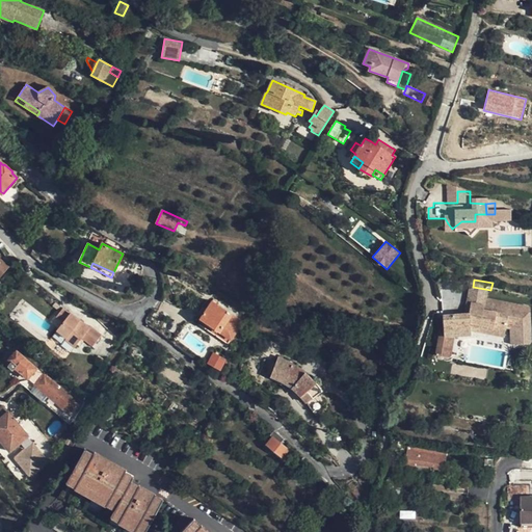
[(489,297),(490,290),(473,287),(468,312),(472,312),(474,303),(486,304),(489,297)]
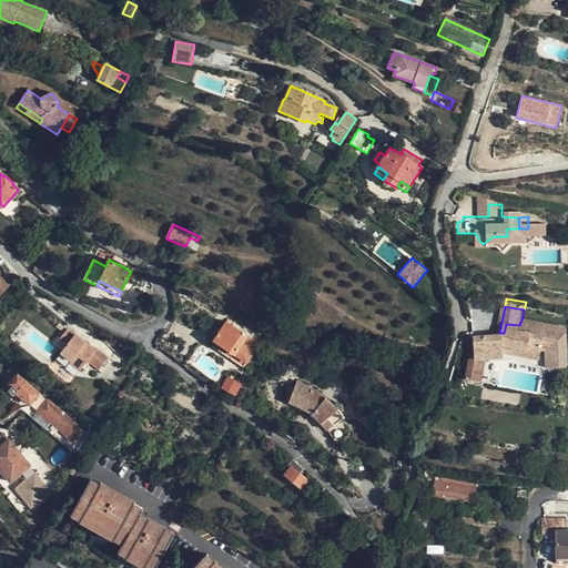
[(549,362),(567,362),(567,351),(566,327),(559,324),(523,317),(519,325),(506,324),(504,333),(499,333),(476,335),(477,346),(478,355),(487,355),(505,354),(505,350),(515,346),(541,352),(543,346),(547,347),(549,362)]
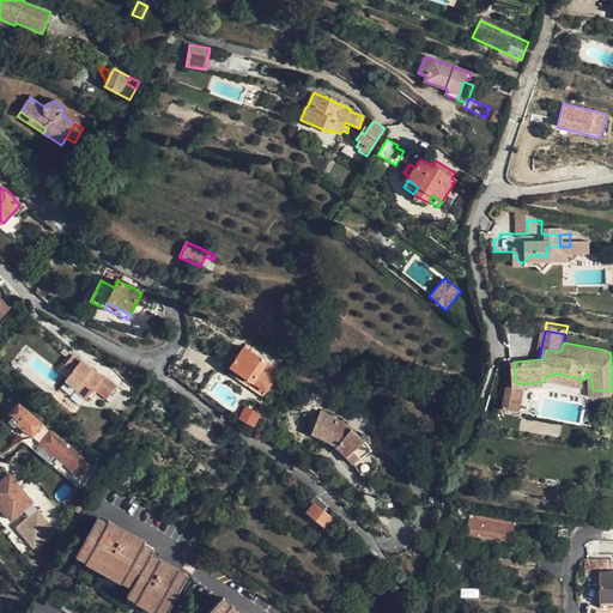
[(252,382),(248,387),(263,396),(274,380),(267,375),(273,366),(244,349),(231,368),(252,382)]
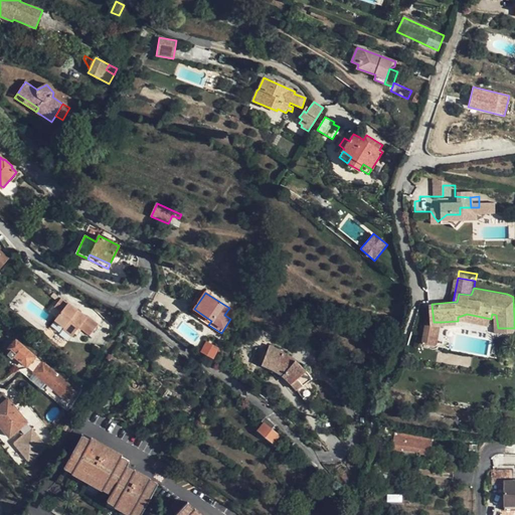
[(64,327),(63,329),(73,336),(79,327),(91,336),(99,325),(88,317),(87,318),(68,303),(68,304),(61,299),(55,307),(61,312),(55,320),(64,327)]
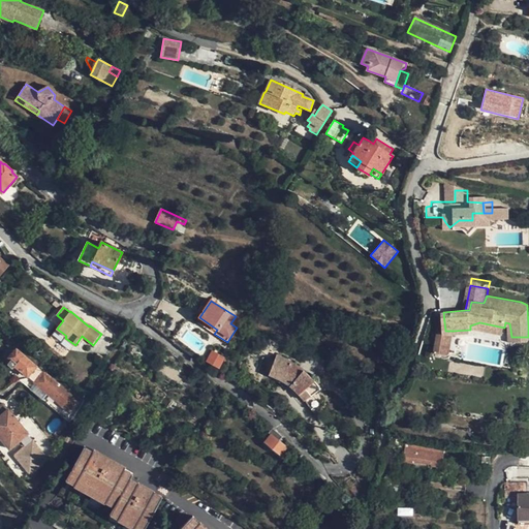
[(196,322),(214,334),(217,330),(199,317),(196,322)]
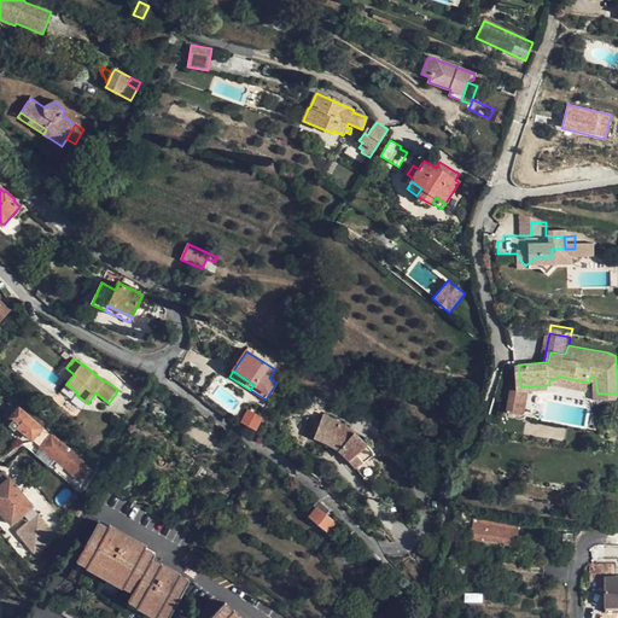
[(513,389),(529,390),(530,386),(520,386),(519,377),(514,379),(513,389)]
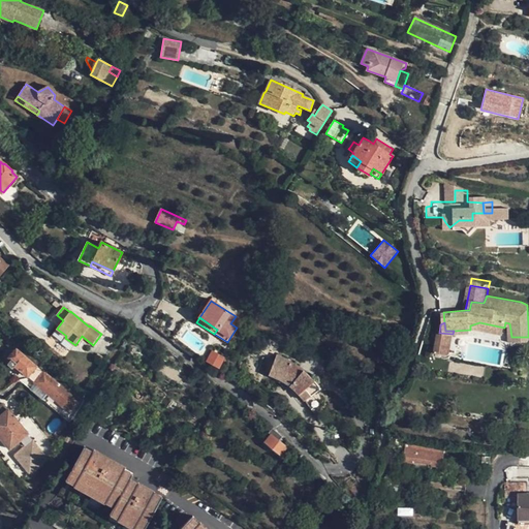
[(503,332),(504,328),(479,322),(470,325),(503,332)]
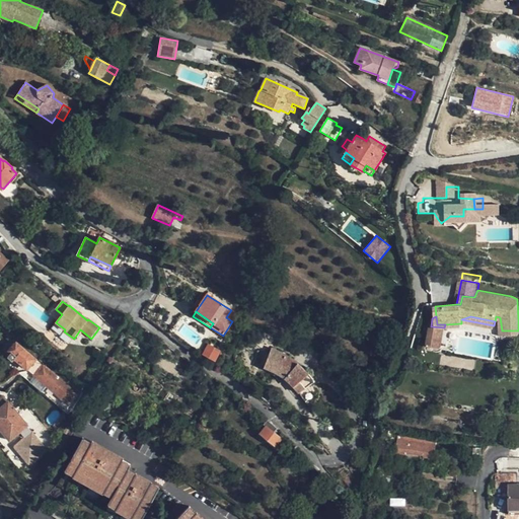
[(61,336),(64,331),(65,329),(56,322),(51,328),(61,336)]
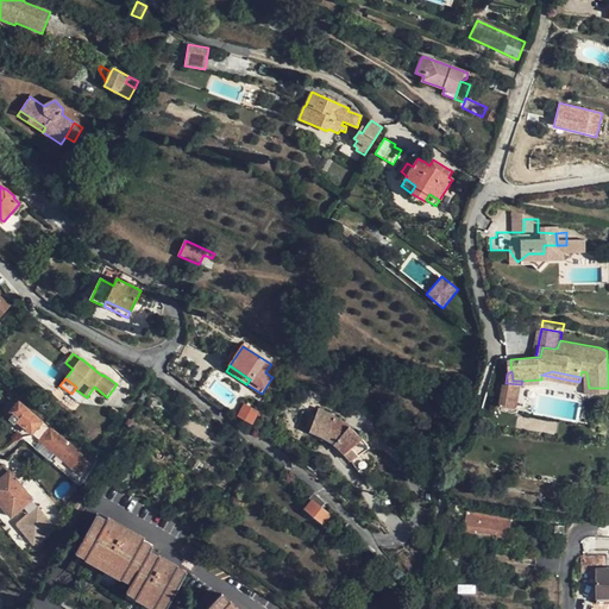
[(521,384),(506,383),(502,403),(516,407),(521,384)]
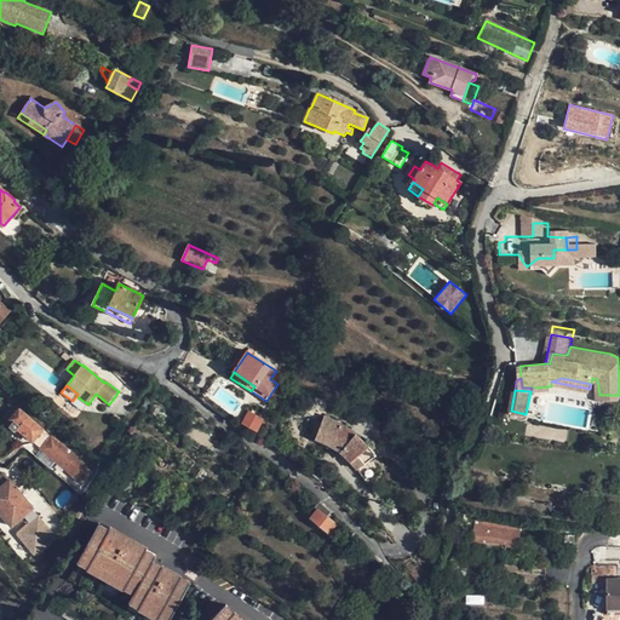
[(19,409),(11,420),(13,423),(10,428),(16,432),(17,429),(33,442),(42,429),(19,409)]
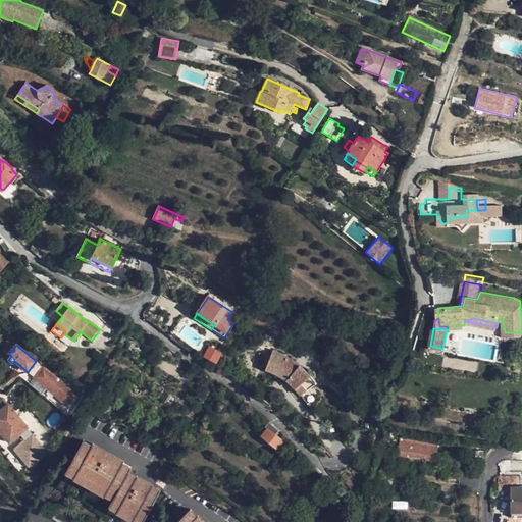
[(216,364),(222,353),(209,346),(203,357),(216,364)]
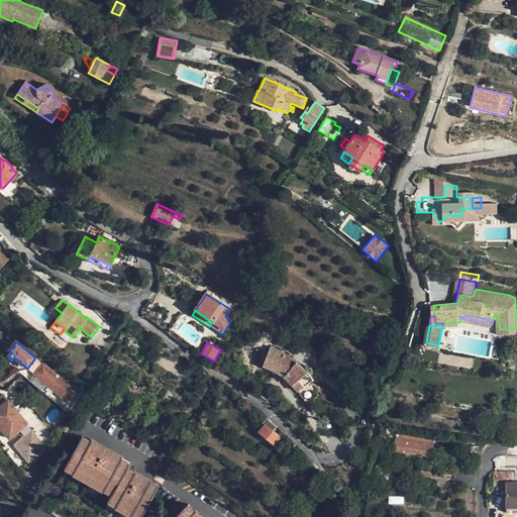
[(279,350),(271,348),(264,366),(268,368),(275,371),(283,377),(290,382),(295,388),(297,392),(313,381),(310,376),(304,369),(296,363),(288,356),(279,350)]
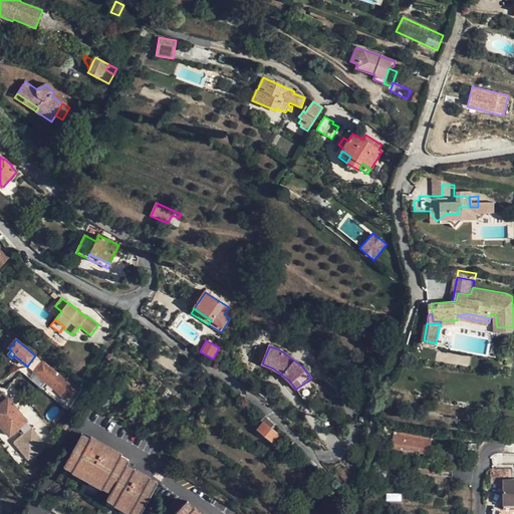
[(43,362),(35,355),(27,366),(34,372),(43,362)]
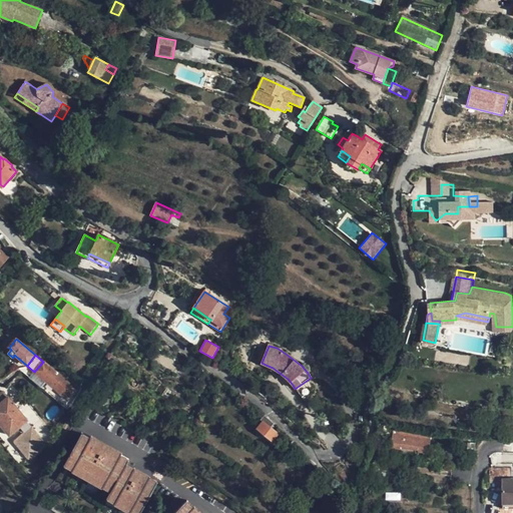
[(43,362),(34,372),(67,399),(75,390),(43,362)]
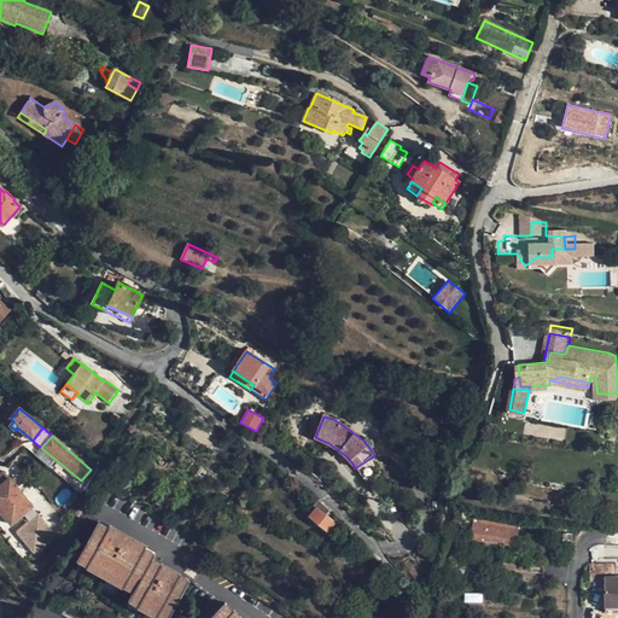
[(4,472),(0,474),(0,511),(12,525),(33,507),(4,472)]
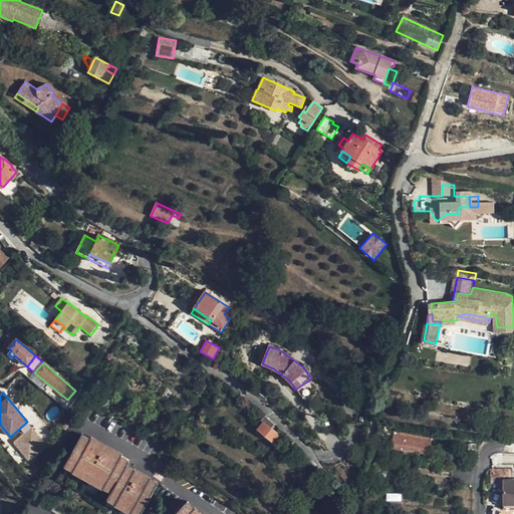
[(279,435),(263,423),(258,430),(273,442),(279,435)]
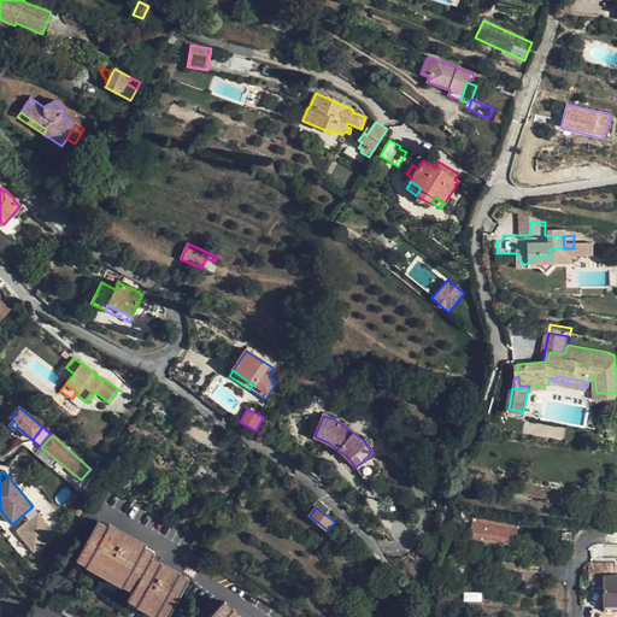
[(472,540),(482,541),(483,538),(504,541),(503,544),(513,546),(517,524),(475,519),(472,540)]
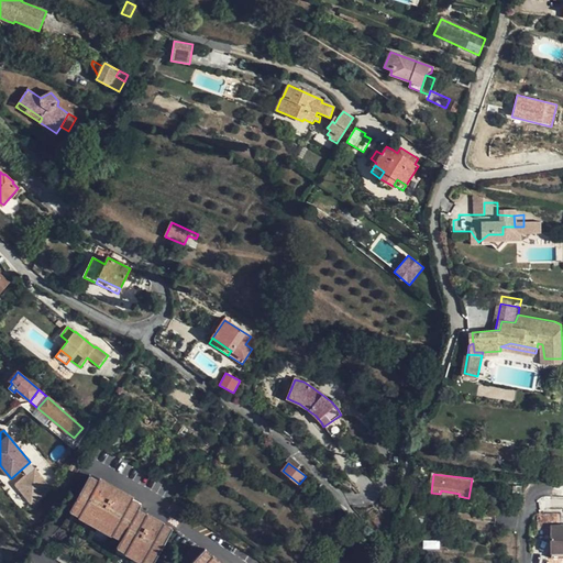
[(83,510),(81,512),(116,531),(117,530),(124,534),(121,539),(120,542),(154,562),(173,529),(140,510),(142,505),(90,476),(74,506),(83,510)]
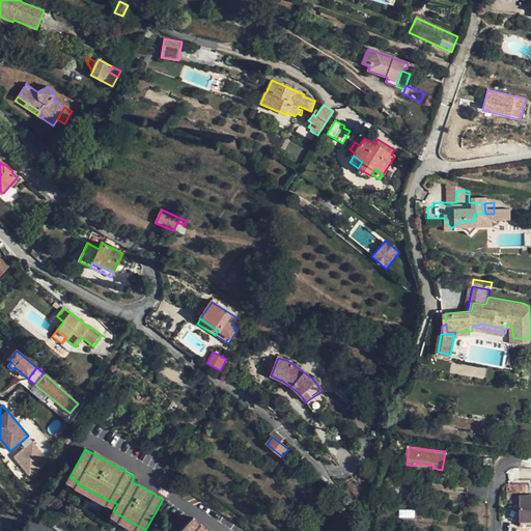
[(261,462),(257,467),(262,471),(261,473),(267,476),(272,470),(261,462)]
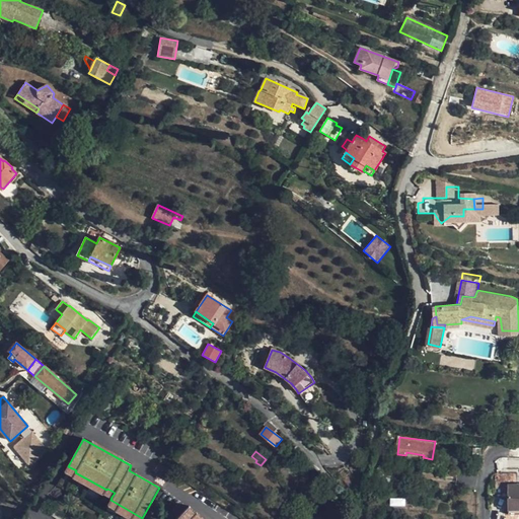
[(423,460),(423,457),(424,455),(406,452),(405,455),(405,458),(423,460)]
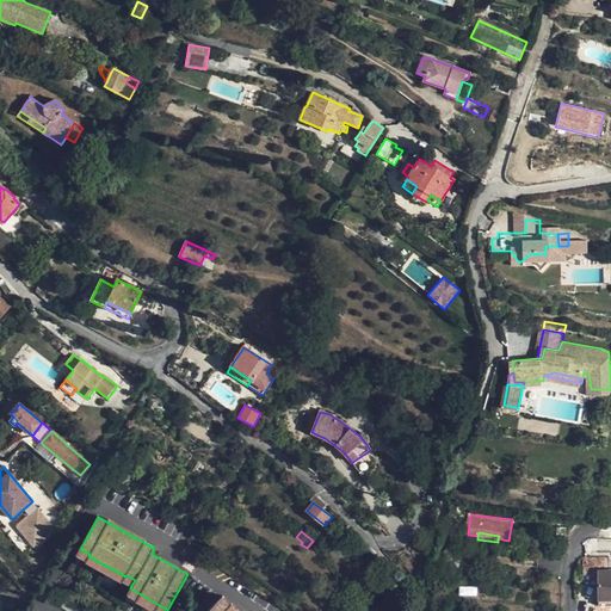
[(87,560),(88,556),(90,554),(80,549),(76,554),(87,560)]
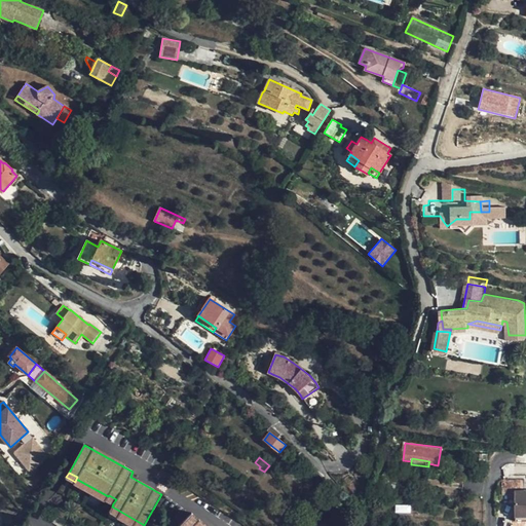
[(106,501),(107,499),(108,496),(76,479),(75,482),(74,483),(106,501)]
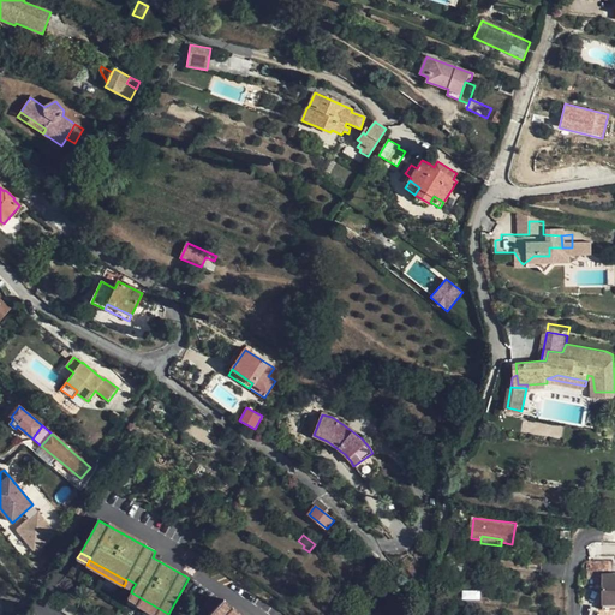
[(587,571),(598,571),(609,571),(608,561),(587,562),(587,571)]
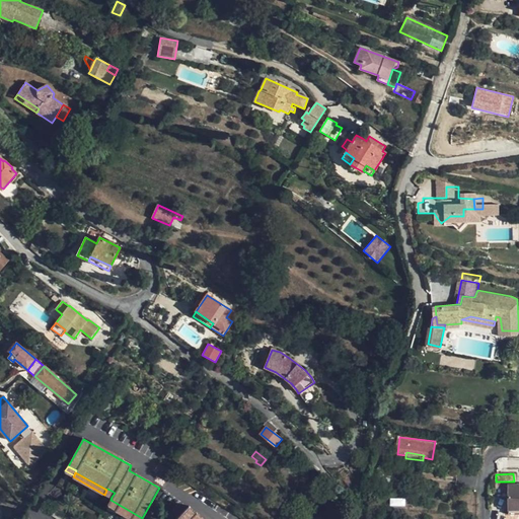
[(518,510),(518,485),(509,486),(510,510),(518,510)]
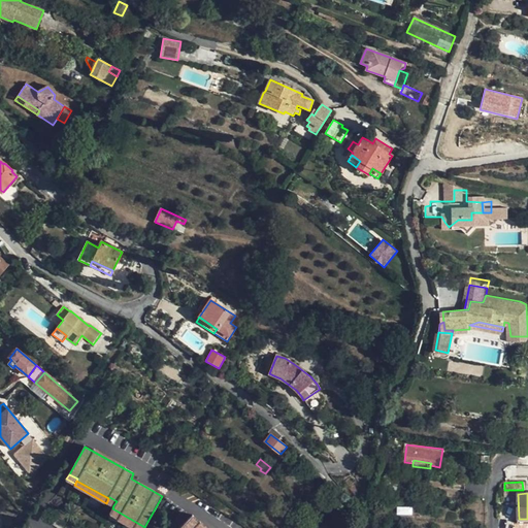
[(107,501),(113,505),(117,501),(109,497),(108,498),(107,501)]
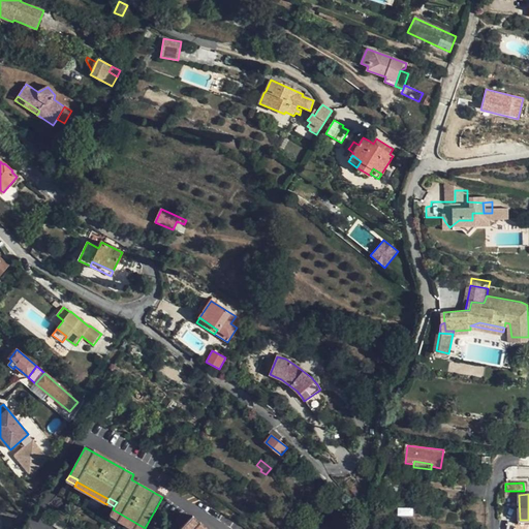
[(136,528),(144,528),(145,528),(113,509),(111,515),(136,528)]
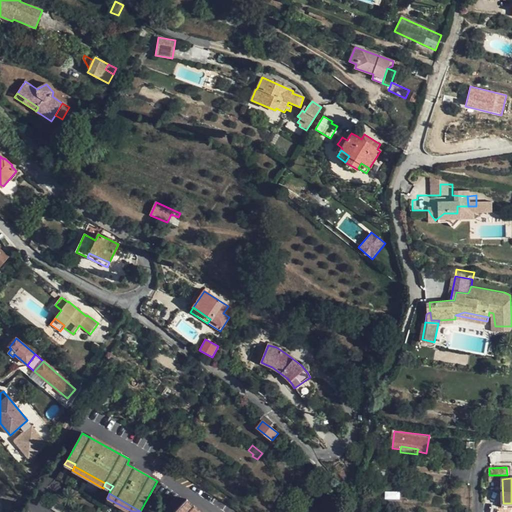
[(174,511),(199,511),(187,499),(174,511)]
